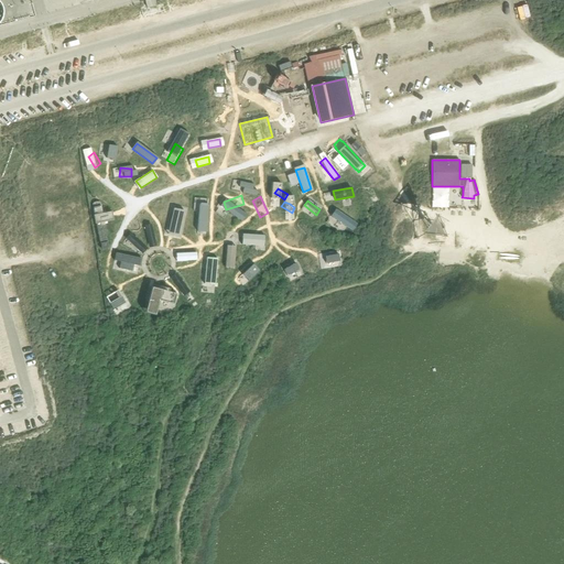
[(353,220),(337,210),(333,218),(348,228),(353,220)]
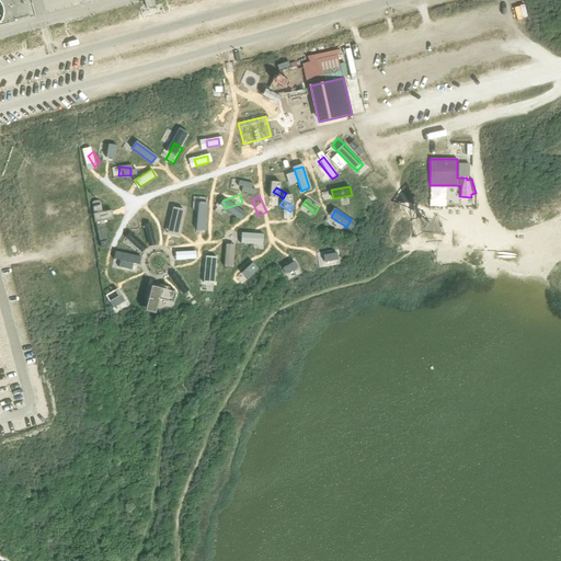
[(102,213),(93,214),(99,242),(107,241),(102,213)]
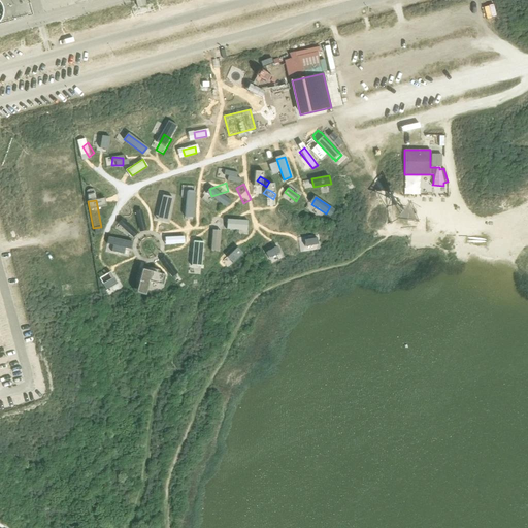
[(192,205),(189,213),(205,220),(208,211),(192,205)]
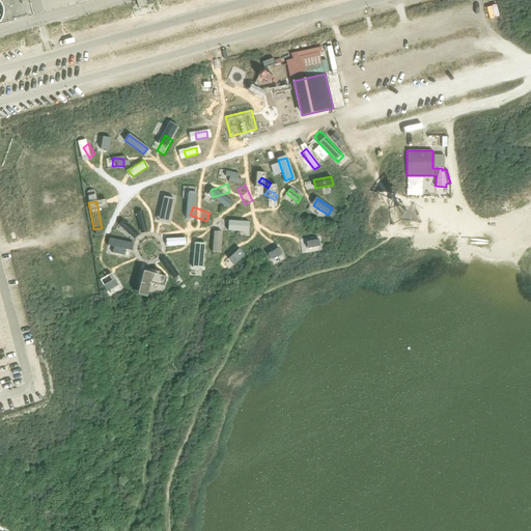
[(143,214),(135,216),(139,232),(147,230),(143,214)]
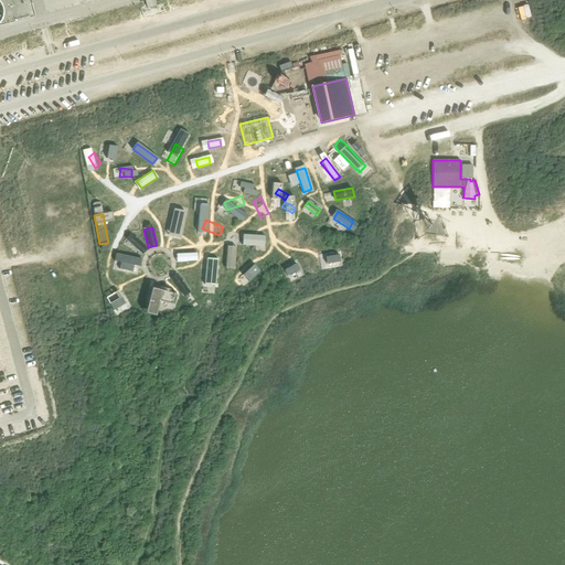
[(287,235),(285,238),(287,241),(290,237),(291,238),(294,235),(296,236),(298,235),(295,232),(296,231),(292,227),(290,228),(289,227),(287,230),(285,231),(287,233),(286,234),(287,235)]
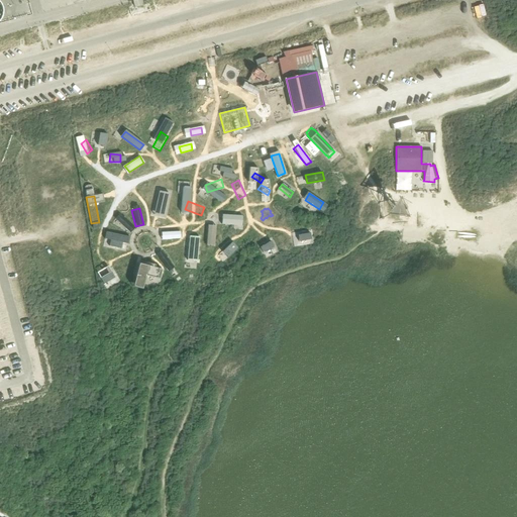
[(158,209),(148,224),(157,228),(165,213),(158,209)]
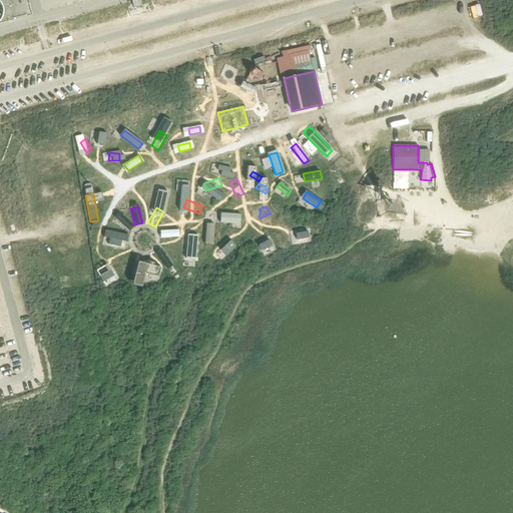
[(238,214),(221,214),(221,222),(238,222),(238,214)]
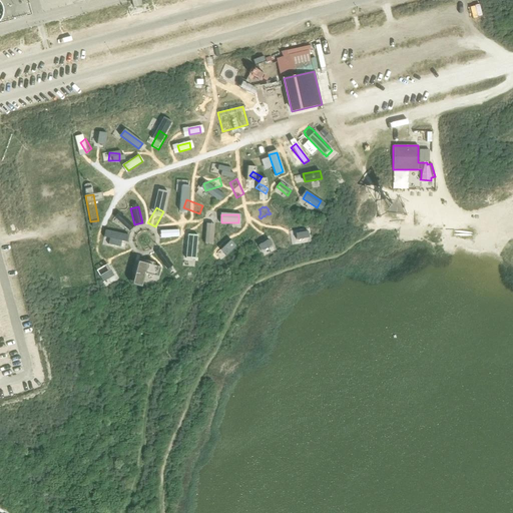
[(116,217),(112,224),(126,233),(131,226),(116,217)]
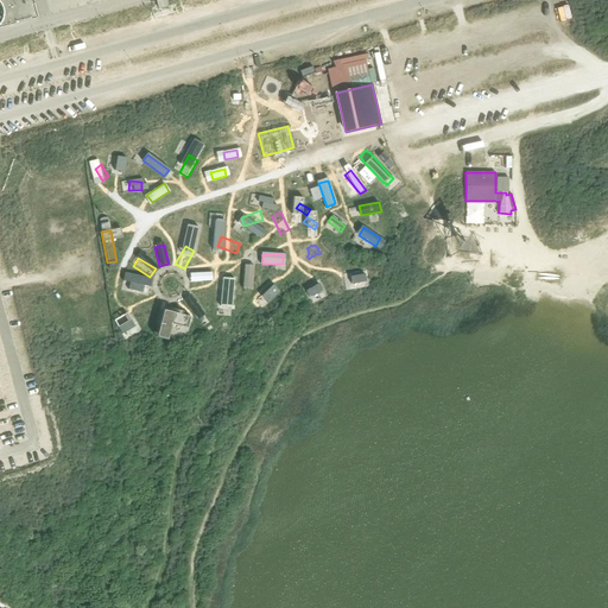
[(254,267),(245,266),(242,286),(253,287),(254,267)]
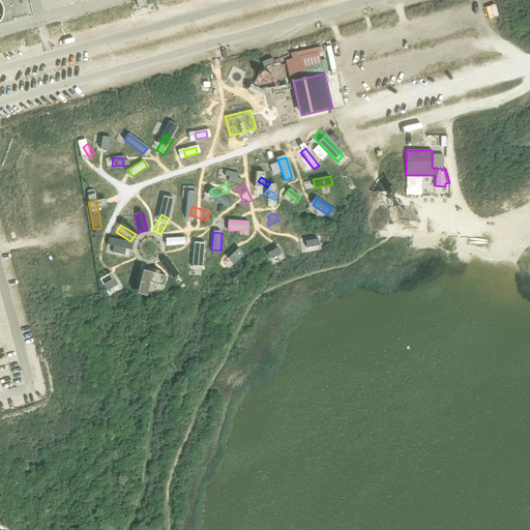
[(183,237),(166,238),(167,246),(183,245),(183,237)]
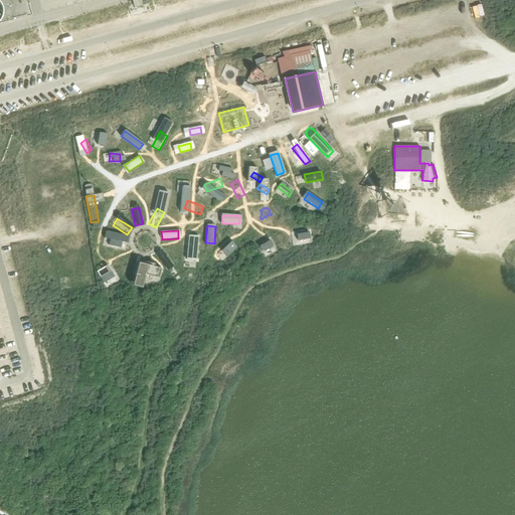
[(110,241),(108,242),(110,247),(116,246),(127,243),(128,243),(127,238),(110,241)]
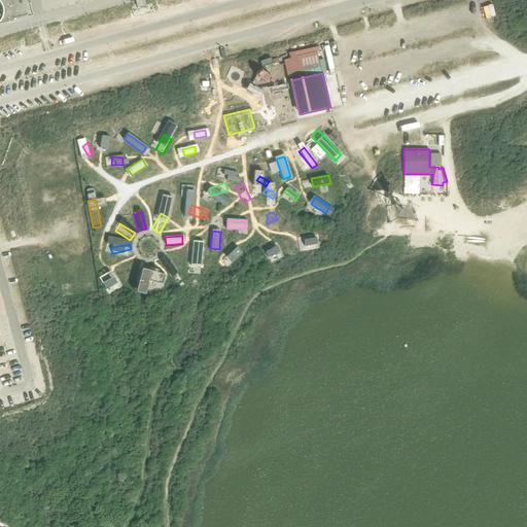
[(201,245),(192,245),(191,262),(200,262),(201,245)]
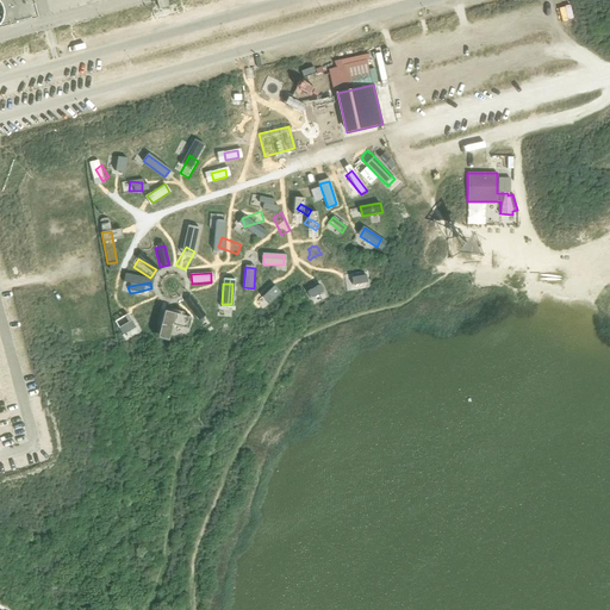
[(311,286),(306,288),(309,294),(321,288),(317,284),(311,286)]
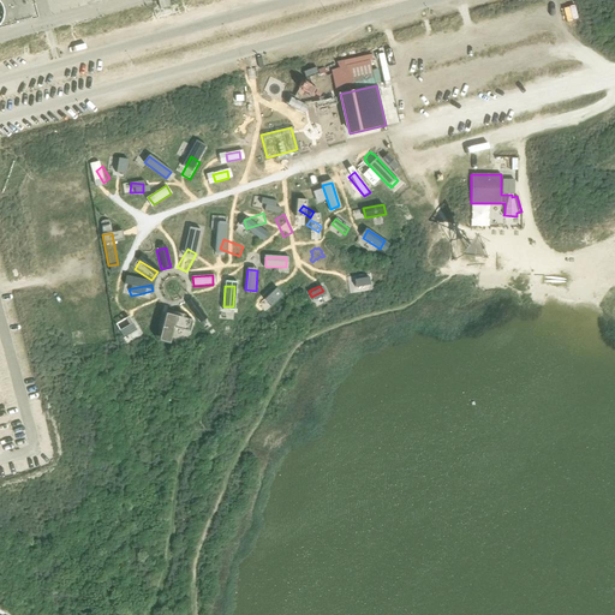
[(323,291),(311,297),(315,303),(320,299),(326,297),(323,291)]
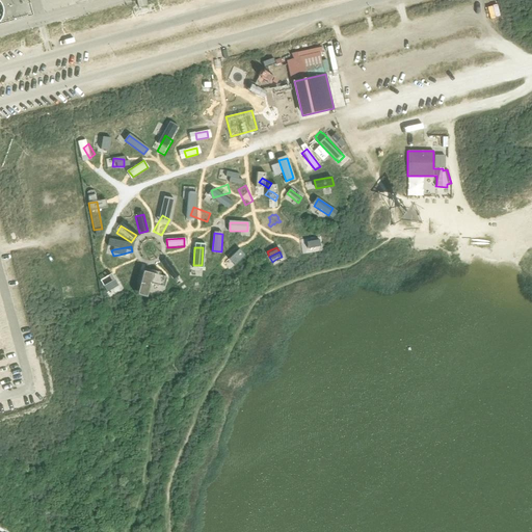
[(167,258),(160,263),(170,276),(178,272),(167,258)]
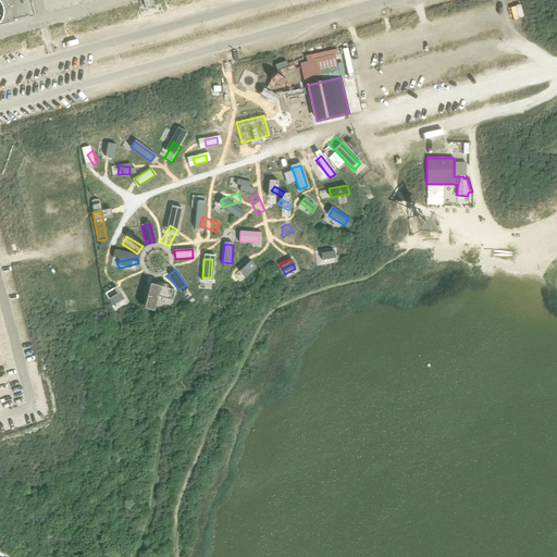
[(150,286),(143,282),(138,291),(146,294),(150,286)]
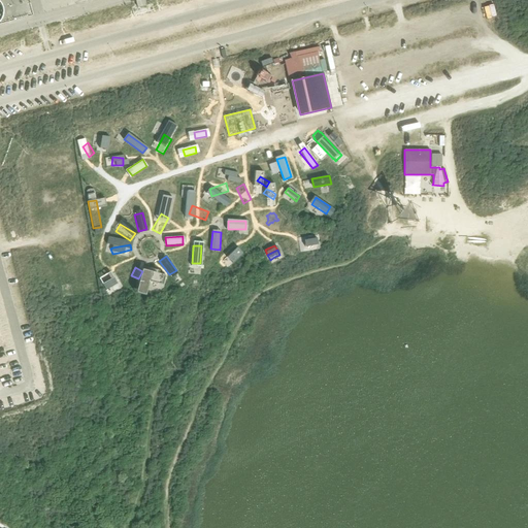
[(138,278),(131,275),(128,284),(135,287),(138,278)]
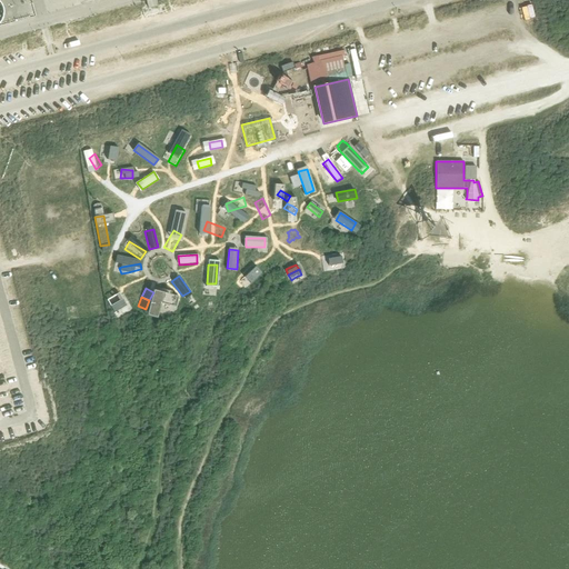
[(170,299),(162,305),(168,312),(176,307),(170,299)]
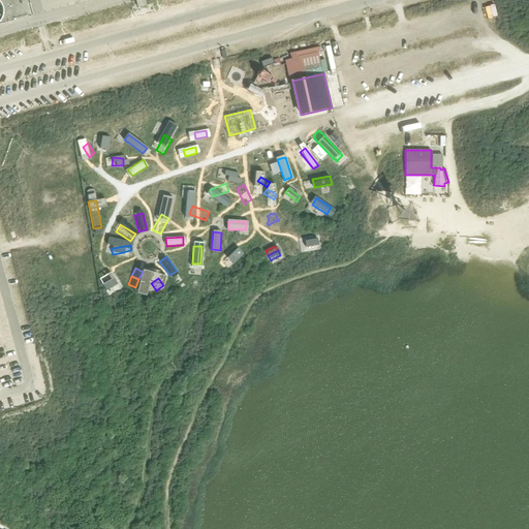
[(114,279),(101,286),(104,292),(117,285),(114,279)]
